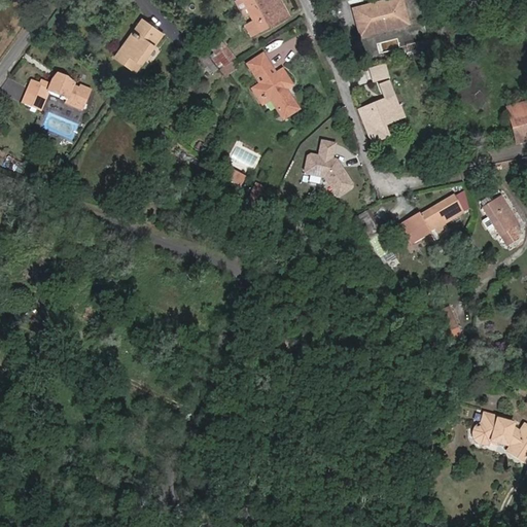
[(245,26),(250,36),(288,16),(279,0),(242,0),(244,3),(253,22),(245,26)]
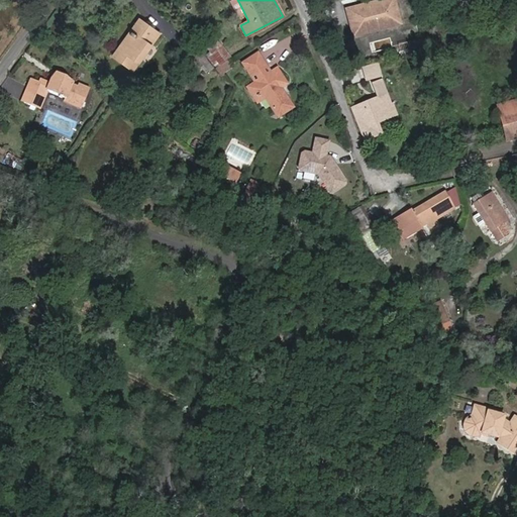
[(399,21),(393,0),(383,0),(348,9),(352,23),(364,30),(399,21)]
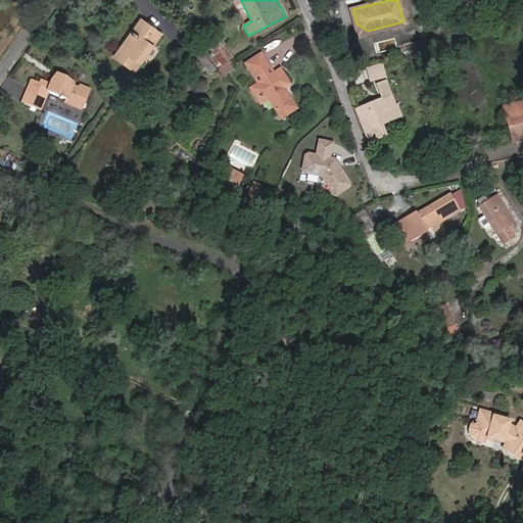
[(368,31),(357,24),(352,9),(349,10),(357,37),(403,25),(403,21),(368,31)]
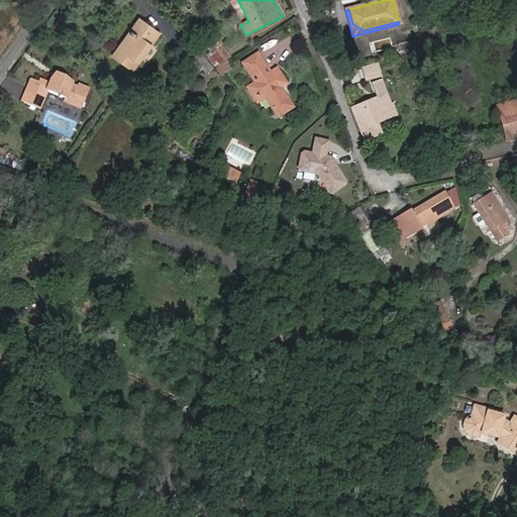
[(143,27),(137,22),(134,26),(141,31),(143,27)]
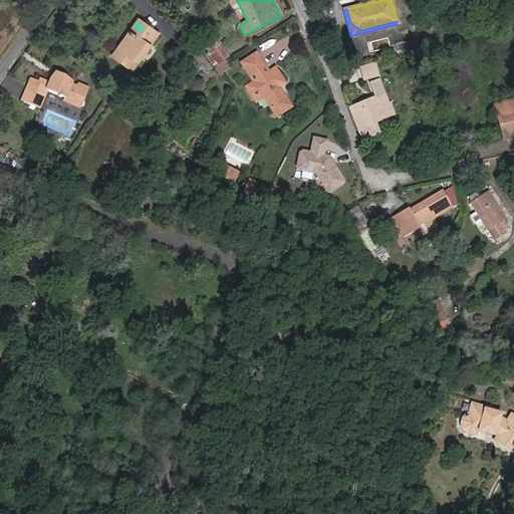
[(113,59),(132,72),(157,37),(143,27),(141,31),(134,26),(127,35),(130,36),(113,59)]
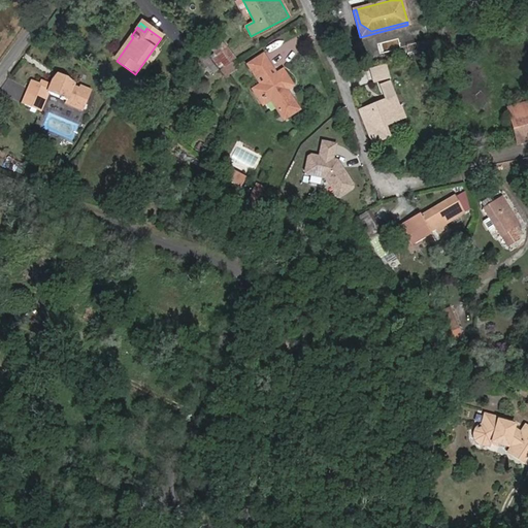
[(131,36),(114,59),(117,61),(133,37),(131,36)]
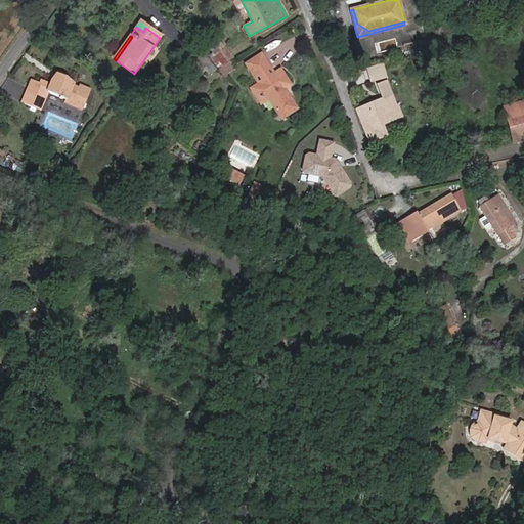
[(220,62),(230,55),(223,45),(213,52),(220,62)]
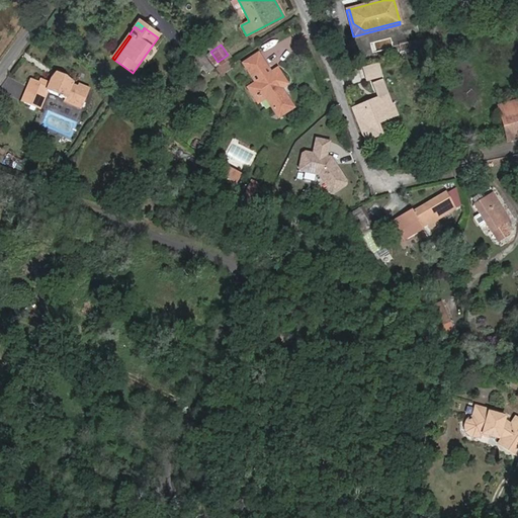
[(280,86),(287,81),(277,66),(271,70),(258,51),(244,61),(256,80),(247,86),(254,95),(261,90),(264,96),(278,116),(293,105),(283,90),(281,93),(277,88),(280,86)]
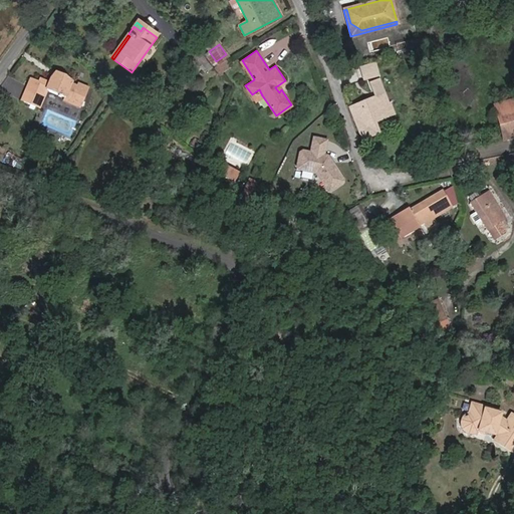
[(213,67),(217,72),(228,65),(224,59),(213,67)]
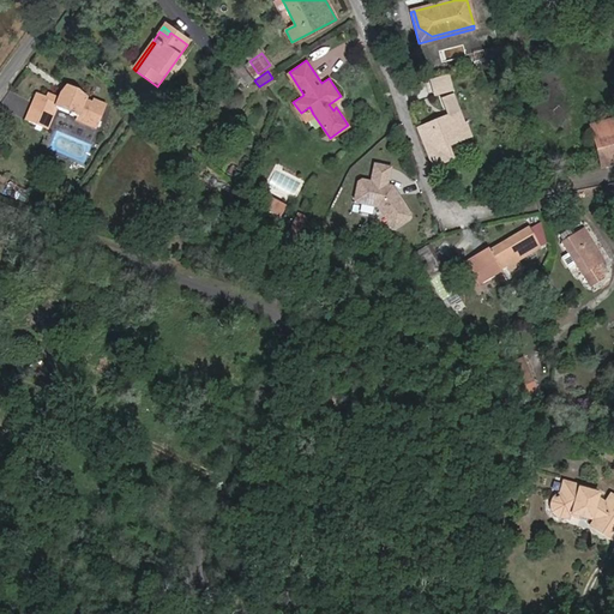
[(432,74),(433,92),(455,91),(453,73),(432,74)]
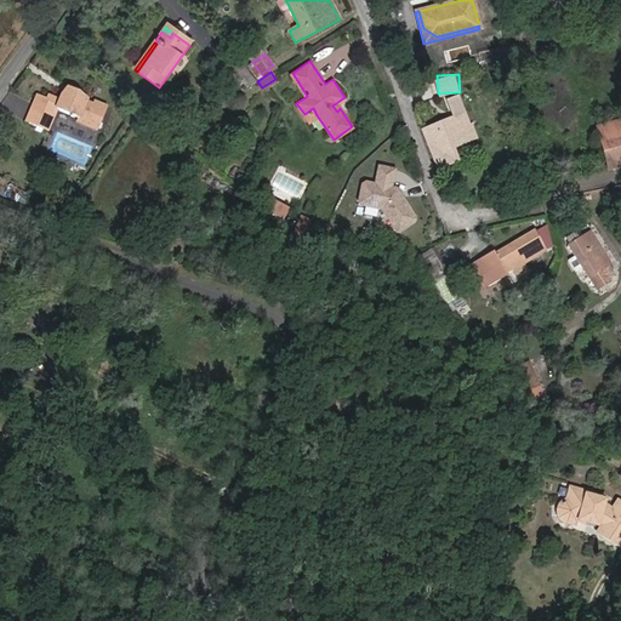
[(40,131),(47,112),(53,110),(67,115),(66,118),(70,119),(72,117),(74,118),(73,120),(95,129),(103,107),(90,101),(89,103),(81,101),(81,98),(75,92),(63,89),(62,87),(56,96),(53,101),(43,97),(41,100),(34,97),(23,125),(40,131)]
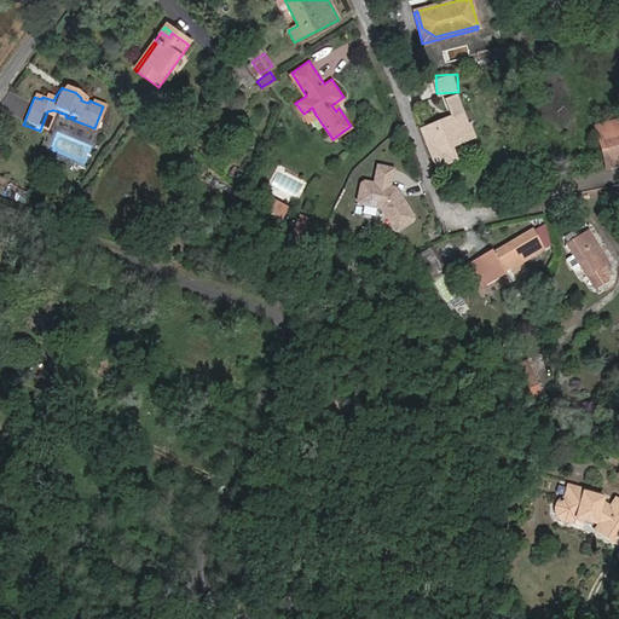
[(455,160),(450,148),(474,138),(457,94),(444,99),(451,119),(423,129),(437,167),(455,160)]
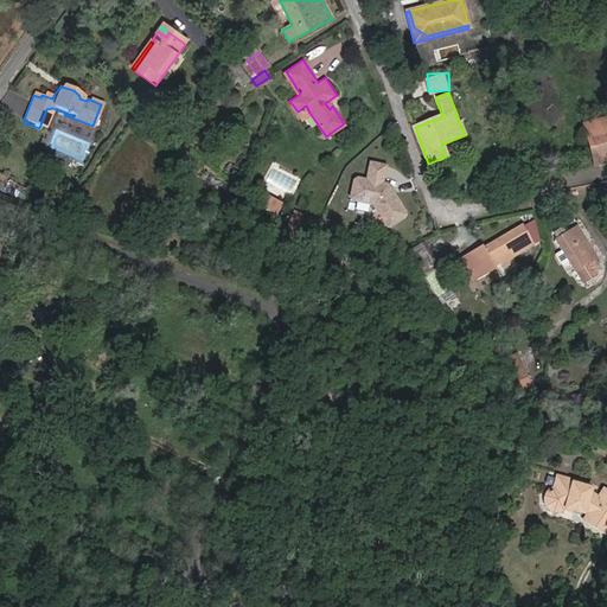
[(298,112),(301,119),(310,113),(306,106),(298,112)]
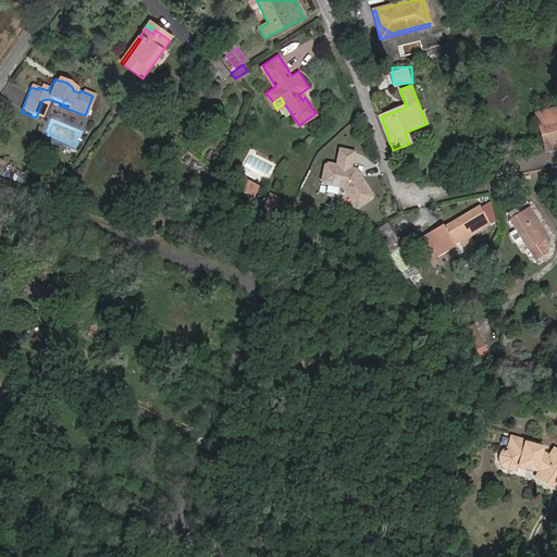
[(36,118),(40,119),(48,99),(42,100),(36,118)]
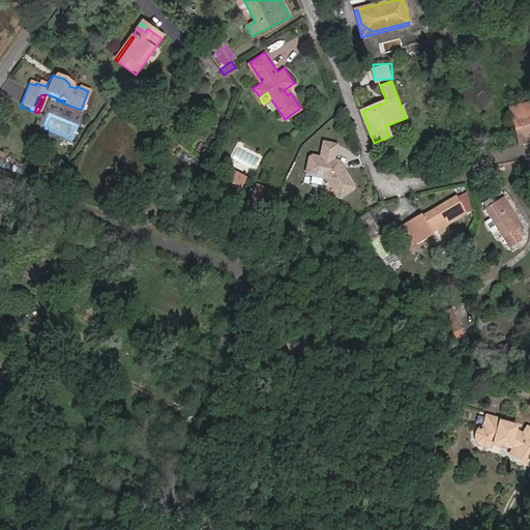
[(529,113),(510,120),(513,127),(529,122),(529,113)]
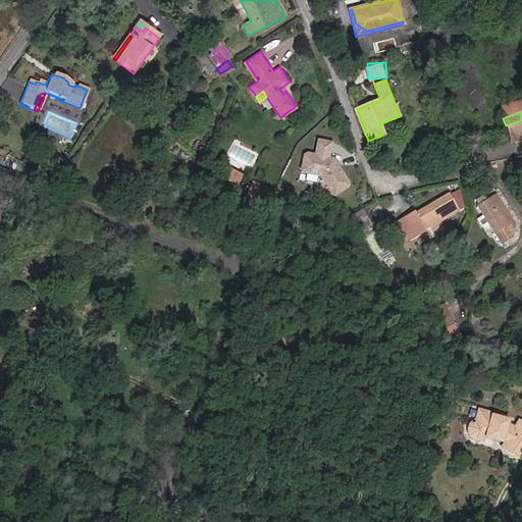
[(510,141),(521,136),(521,120),(506,125),(510,141)]
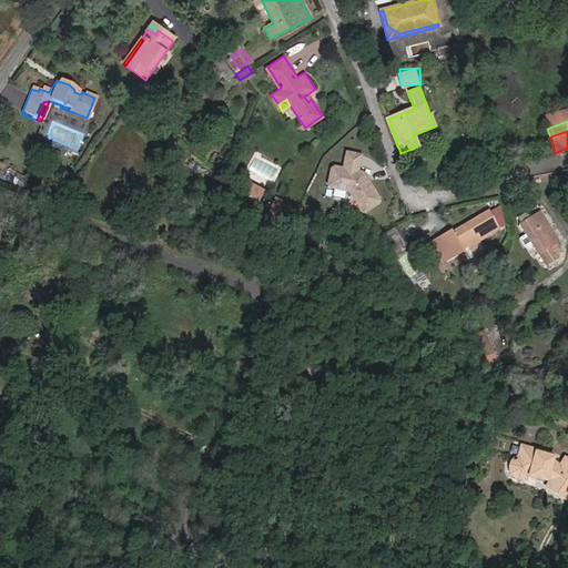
[(362,154),(345,151),(342,168),(334,166),(330,169),(327,185),(330,189),(348,193),(362,212),(366,213),(379,203),(381,200),(364,171),(359,171),(362,154)]
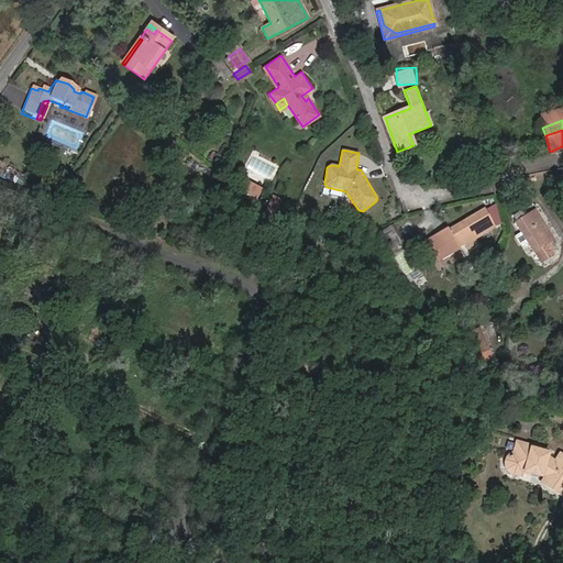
[(246,179),(276,180),(277,169),(246,168),(246,179)]
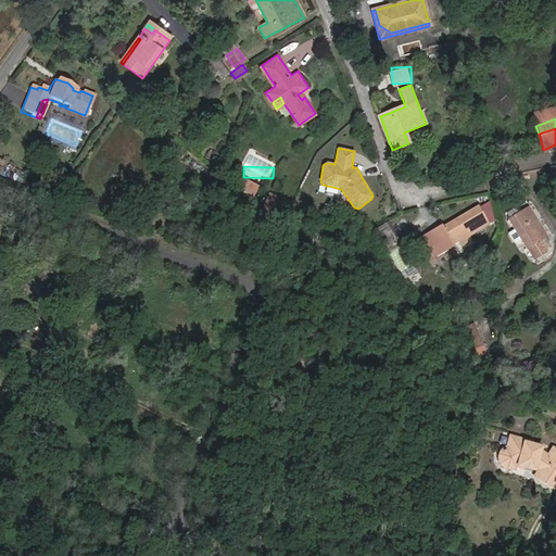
[(238,188),(253,197),(257,188),(242,179),(238,188)]
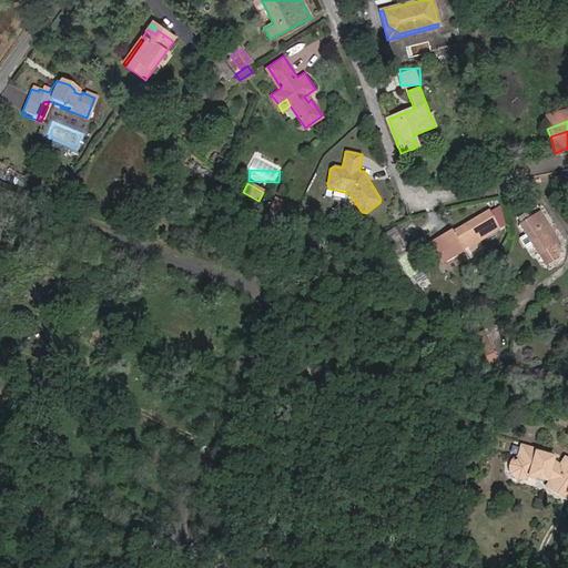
[(455,257),(450,251),(459,245),(462,250),(498,229),(488,212),(444,239),(442,235),(423,246),(436,269),(455,257)]
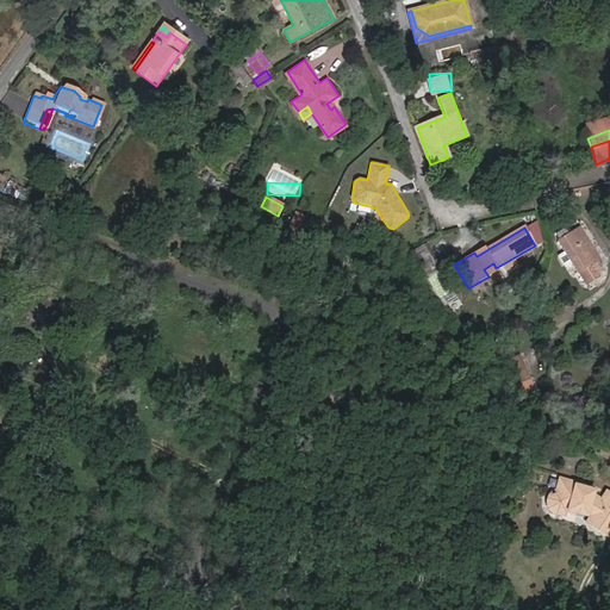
[(592,263),(598,260),(579,229),(556,242),(564,253),(570,263),(584,286),(599,277),(592,263)]
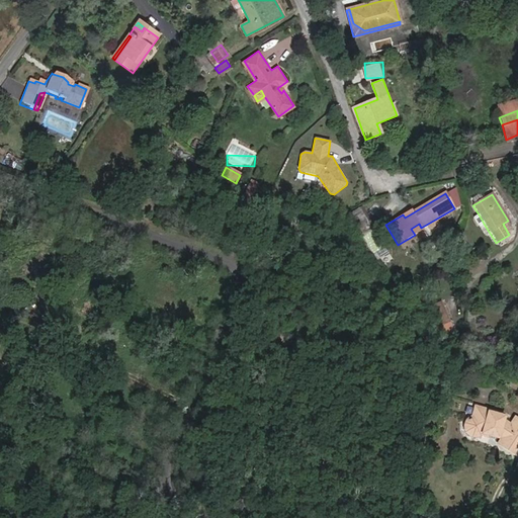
[(342,209),(345,206),(339,199),(336,202),(342,209)]
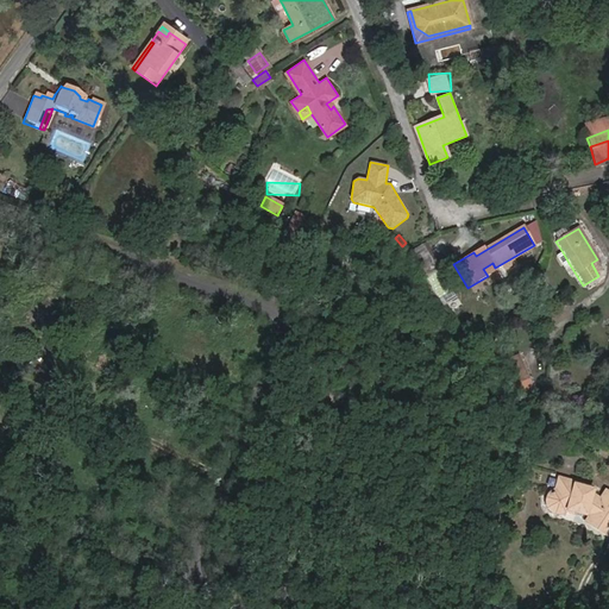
[(425,245),(410,253),(419,268),(433,261),(425,245)]
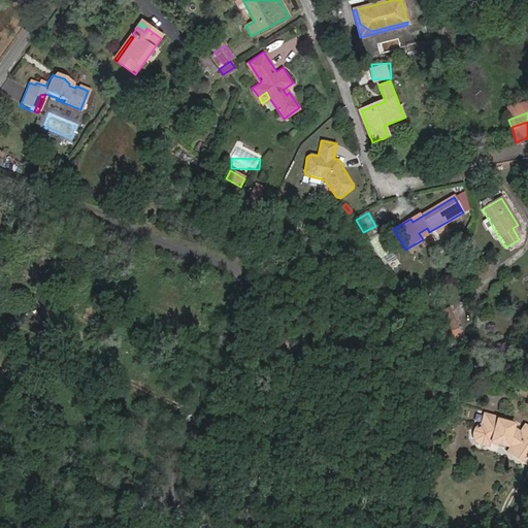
[(482,222),(488,232),(493,228),(488,219),(482,222)]
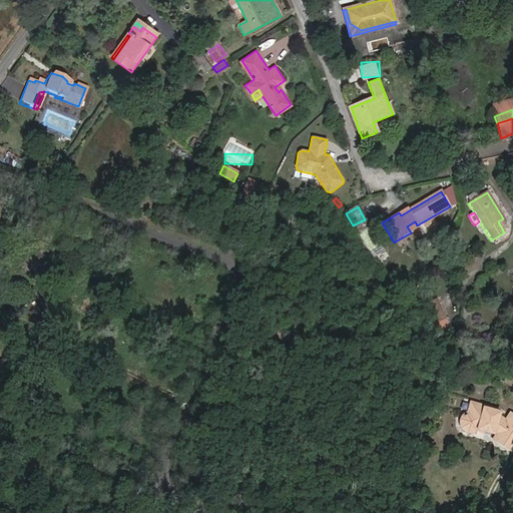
[(358,234),(370,228),(365,219),(353,225),(358,234)]
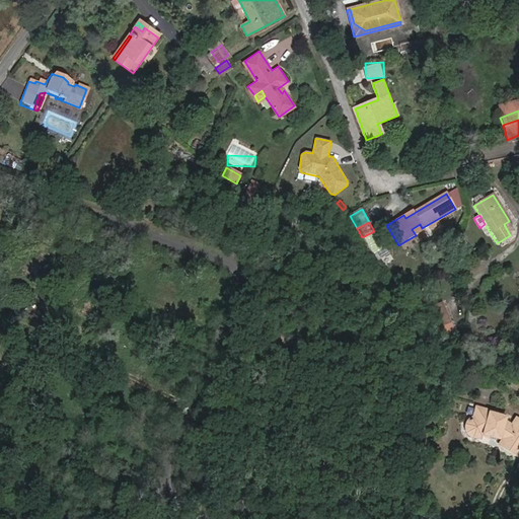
[(429,305),(441,337),(457,329),(445,298),(429,305)]
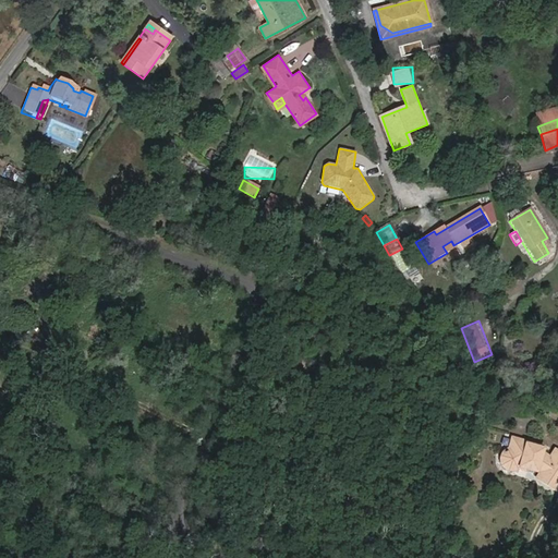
[(557,452),(554,450),(549,457),(543,452),(544,448),(512,438),(509,450),(507,451),(505,452),(502,455),(501,457),(501,459),(501,461),(502,464),(504,465),(506,468),(508,469),(510,470),(512,470),(514,469),(517,468),(518,468),(538,473),(535,477),(556,492),(557,488),(557,452)]
